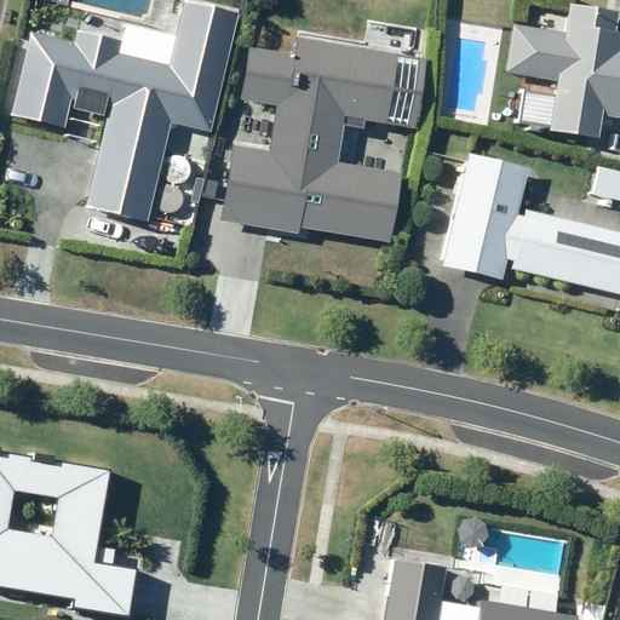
[(75,40),(32,29),(10,115),(65,128),(70,108),(110,118),(87,207),(148,223),(173,121),(213,132),(242,11),(196,0),(184,0),(168,69),(118,56),(122,38),(79,27),(75,40)]
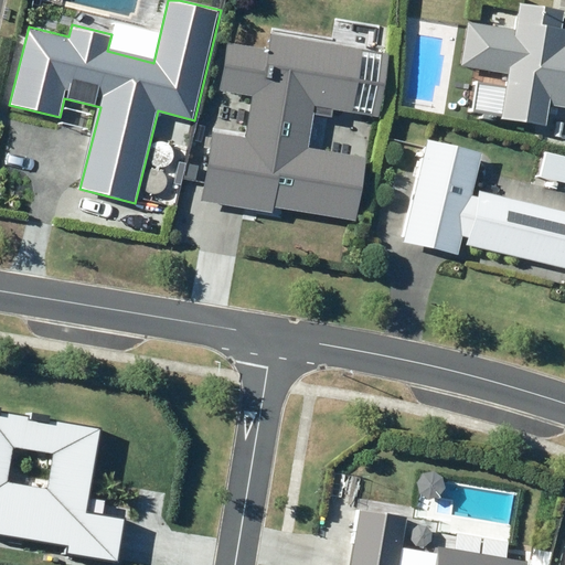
[(457,254),(481,151),(426,138),(402,241),(457,254)]
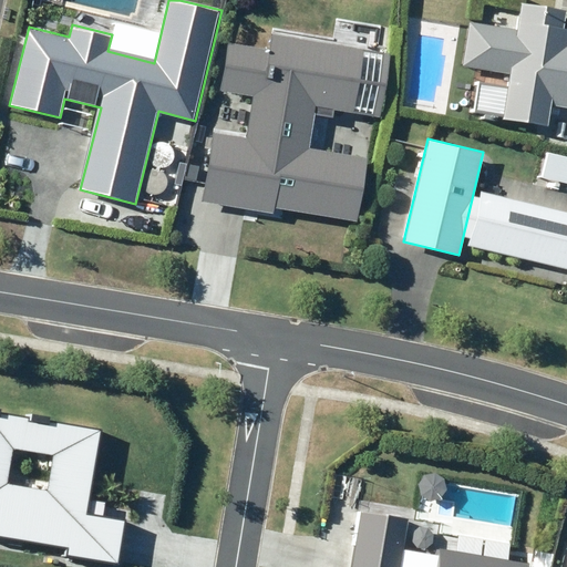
[(566,212),(482,193),(470,246),(566,267),(566,212)]
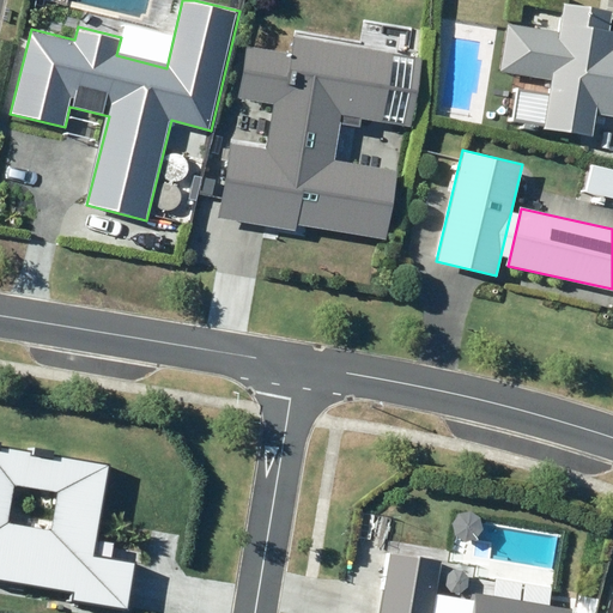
[(443,562),(387,552),(376,612),(475,612),(478,600),(438,594),(443,562)]
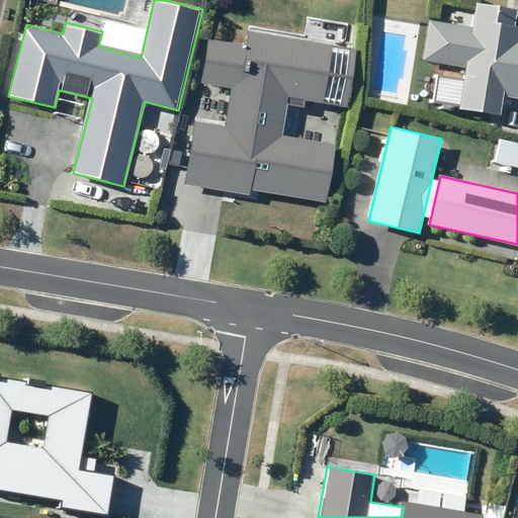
[(404,507),(402,517),(484,517),(485,515),(405,502),(404,507)]
